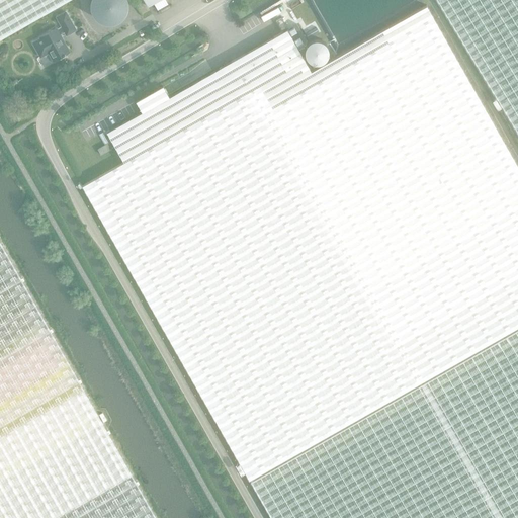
[(0,0),(0,38),(67,0),(0,0)]
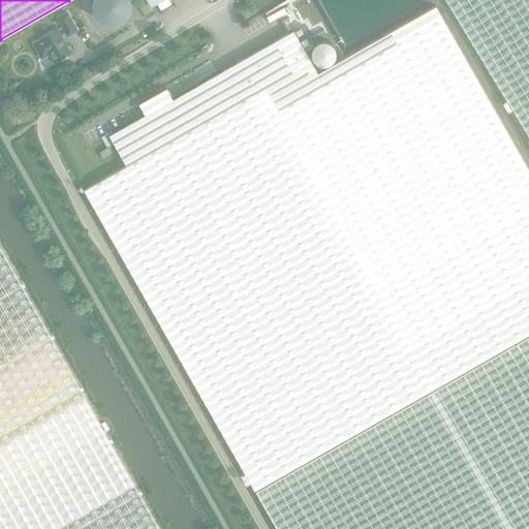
[(528,0),(447,0),(528,133),(528,0)]
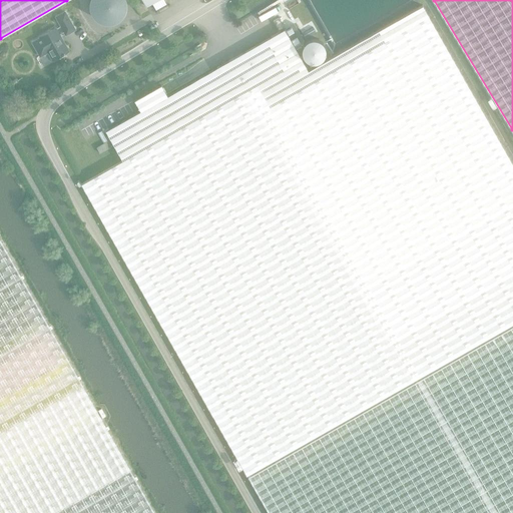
[(428,16),(422,5),(308,70),(285,29),(175,91),(169,79),(142,95),(148,106),(105,131),(121,160),(252,86),(266,108),(428,16)]
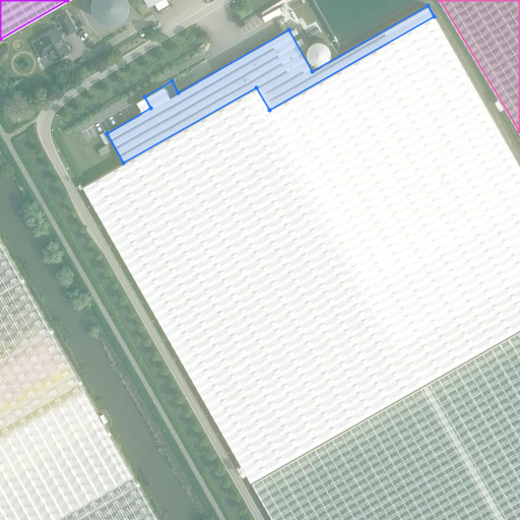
[(66,35),(75,29),(65,12),(57,17),(62,26),(56,29),(56,28),(40,38),(41,39),(33,43),(41,57),(49,53),(53,61),(69,52),(61,37),(66,34),(66,35)]
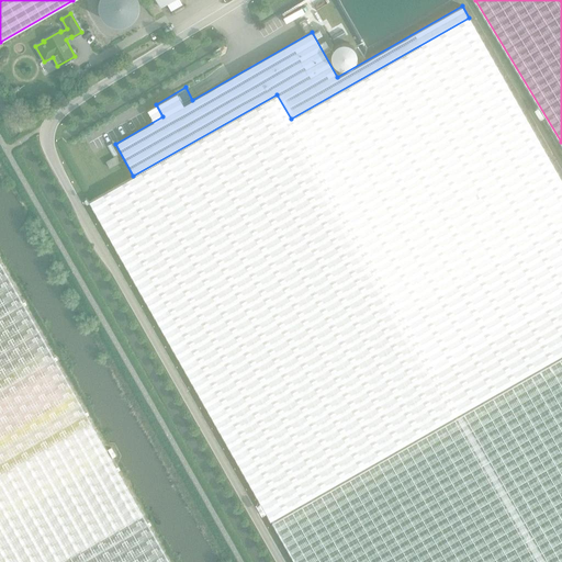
[(277,94),(89,201),(270,519),(561,353),(561,181),(469,18),(291,119),(277,94)]
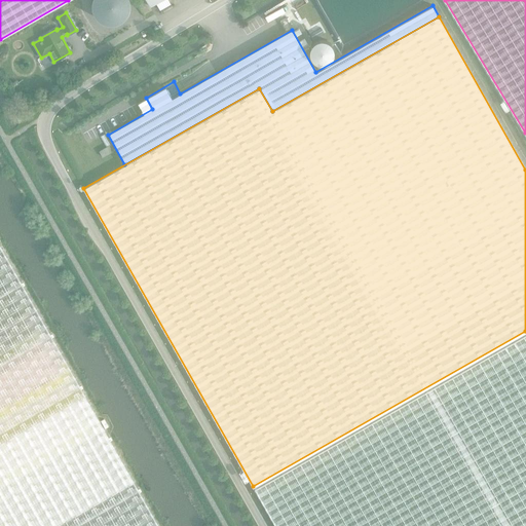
[(301,25),(292,30),(301,45),(310,40),(301,25)]
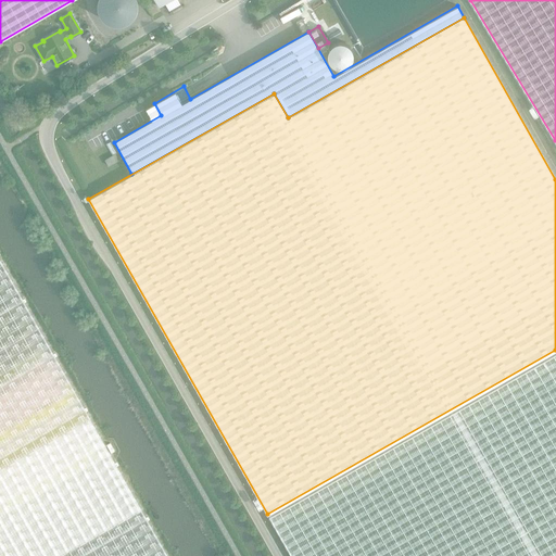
[(109,166),(121,160),(116,153),(104,160),(109,166)]
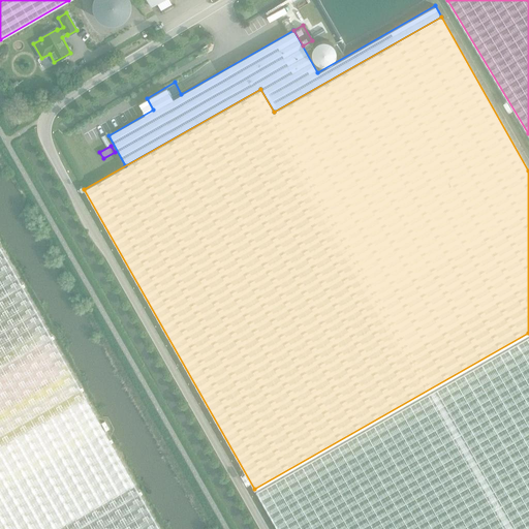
[(0,528),(159,528),(0,246),(0,528)]
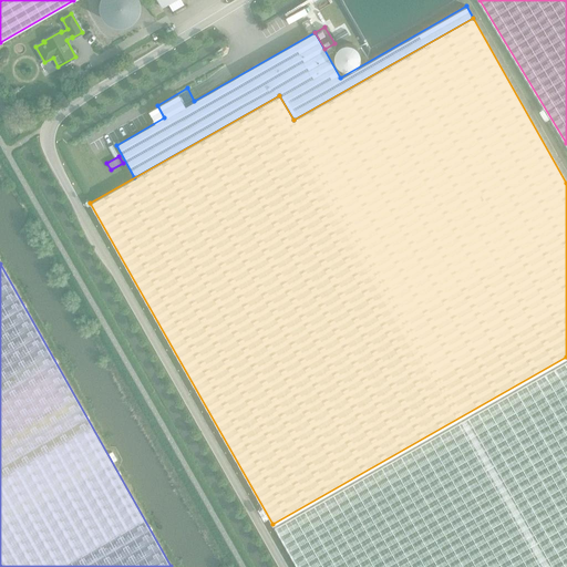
[(566,566),(566,359),(274,526),(297,566),(566,566)]
